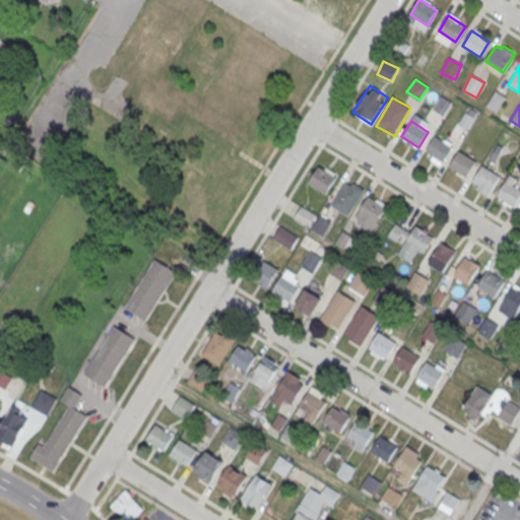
[(442,161),(452,147),(435,136),(425,150),(442,161)]
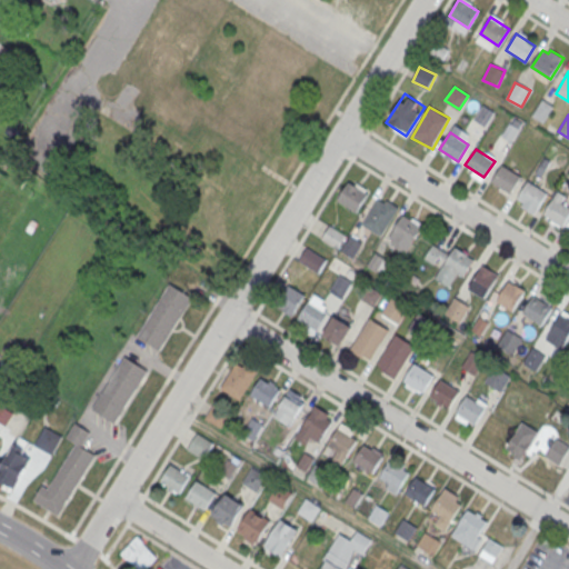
[(510,192),(520,177),(501,165),(491,180),(510,192)]
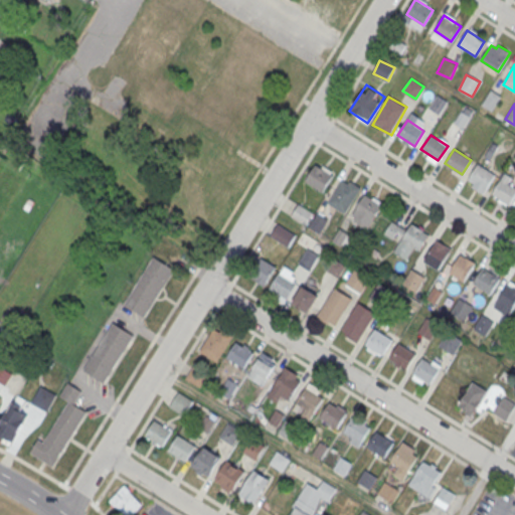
[(486,190),(495,175),(478,164),(469,179),(486,190)]
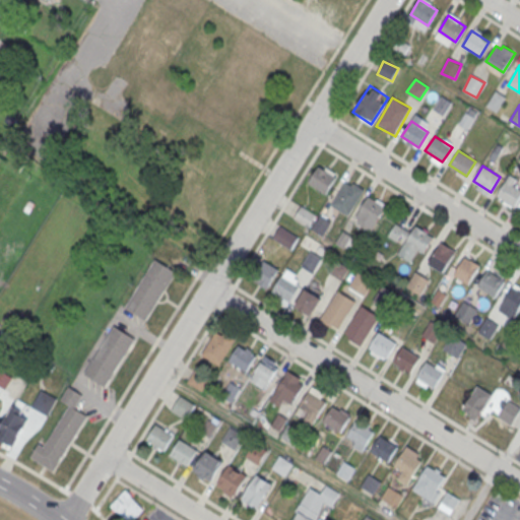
[(325,193),(334,178),(318,167),(308,182),(325,193)]
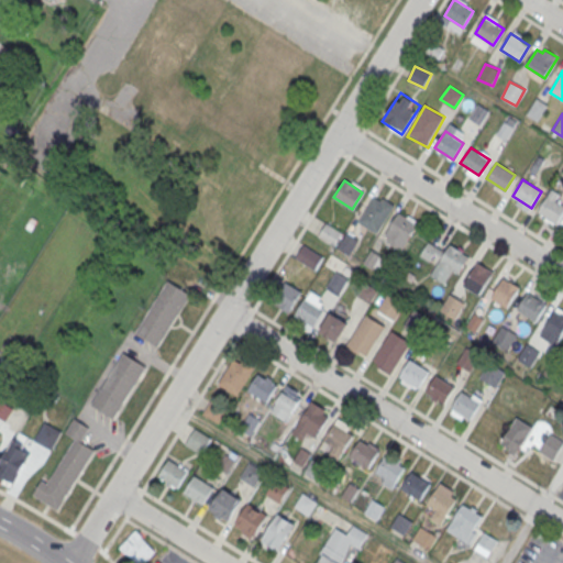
[(555,222),(562,211),(562,205),(548,195),(537,211),(555,222)]
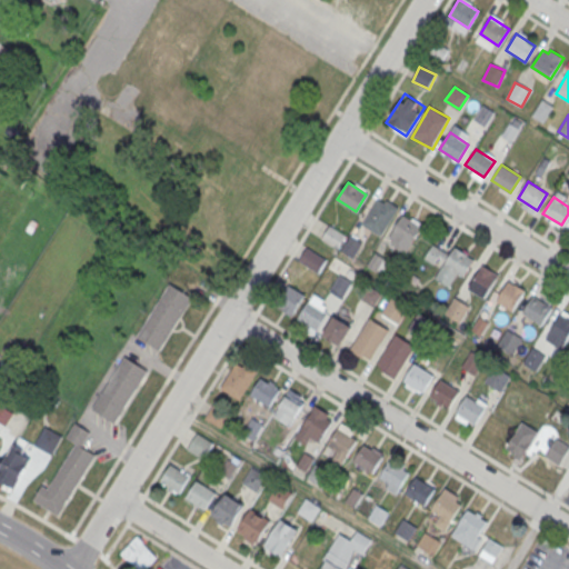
[(382,238),(400,209),(388,200),(386,205),(378,200),(362,226),(382,238)]
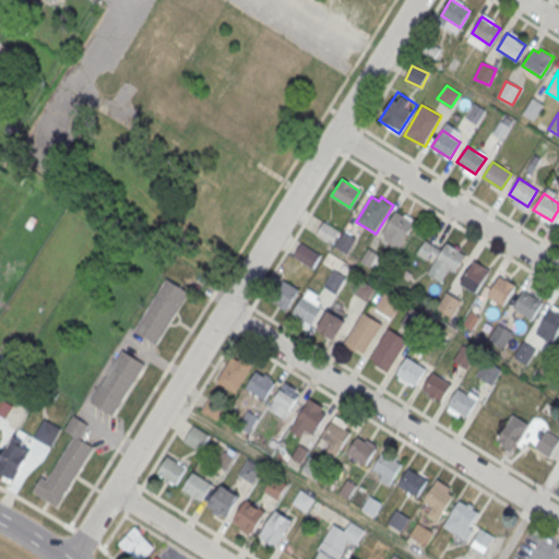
[(399,246),(413,222),(396,212),(382,236),(399,246)]
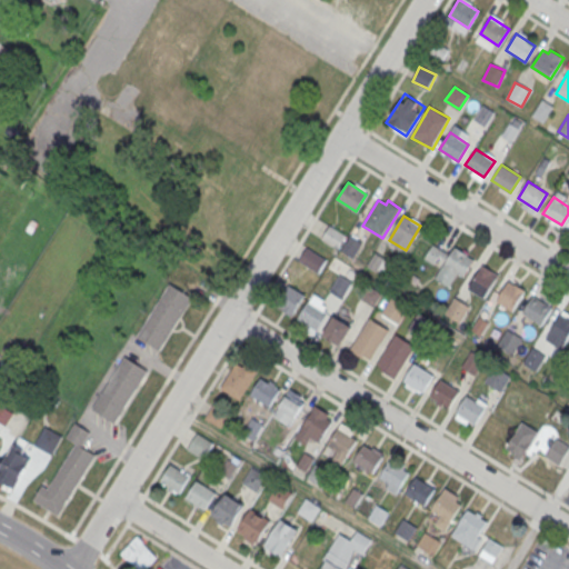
[(336,249),(345,236),(330,226),(321,238),(336,249)]
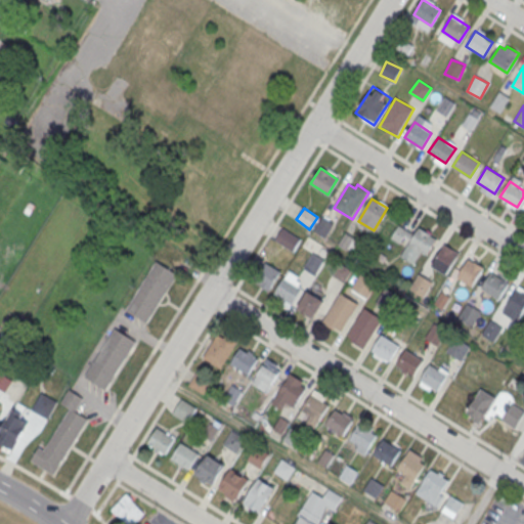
[(325,236),(332,223),(321,219),(315,231),(325,236)]
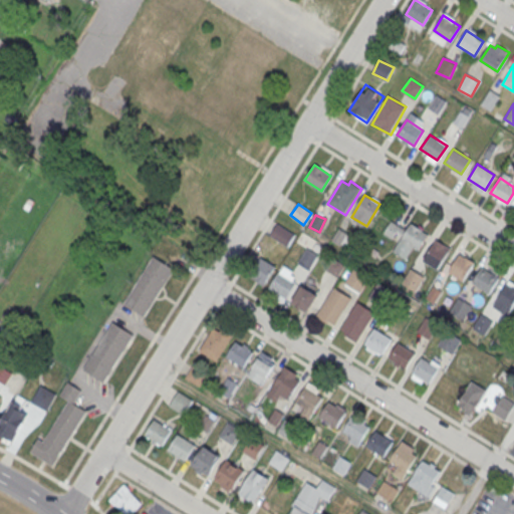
[(270,236),(287,247),(295,235),(277,224),(270,236)]
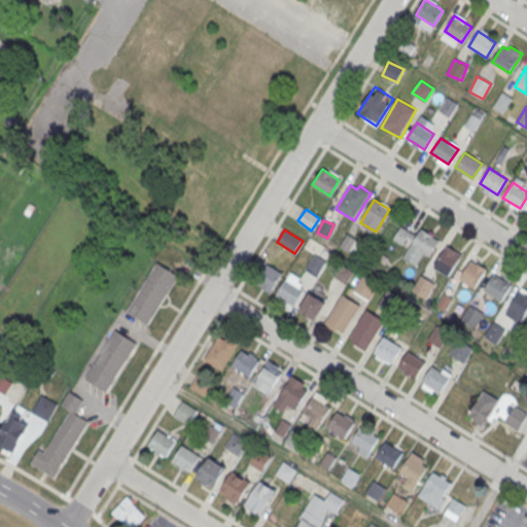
[(437,239),(421,230),(403,259),(421,269),(437,239)]
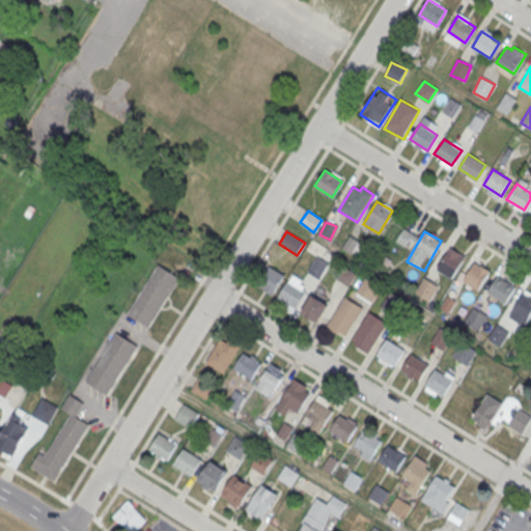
[(453,279),(466,257),(451,248),(438,271),(453,279)]
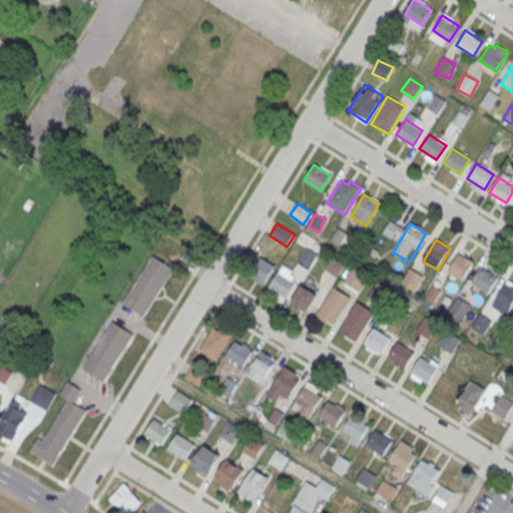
[(309,271),(318,254),(305,247),(297,264),(309,271)]
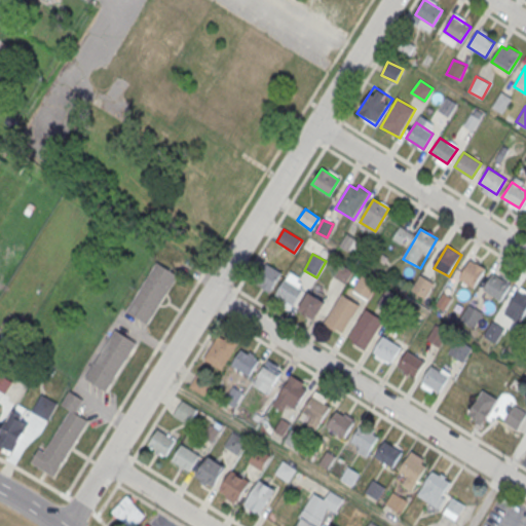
[(474,290),(487,267),(473,259),(459,280),(474,290)]
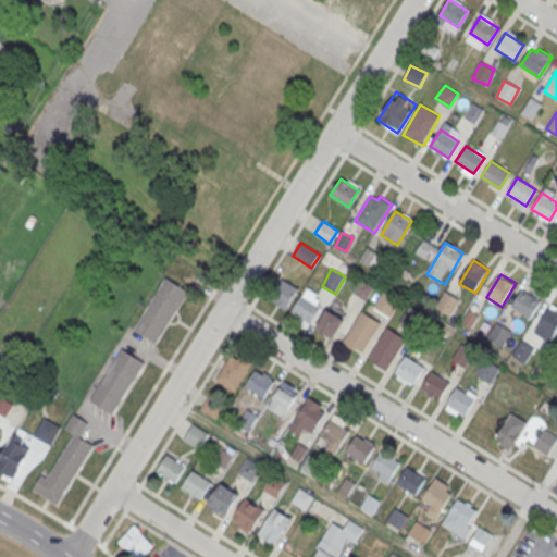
[(156,343),(188,291),(165,276),(133,329),(156,343)]
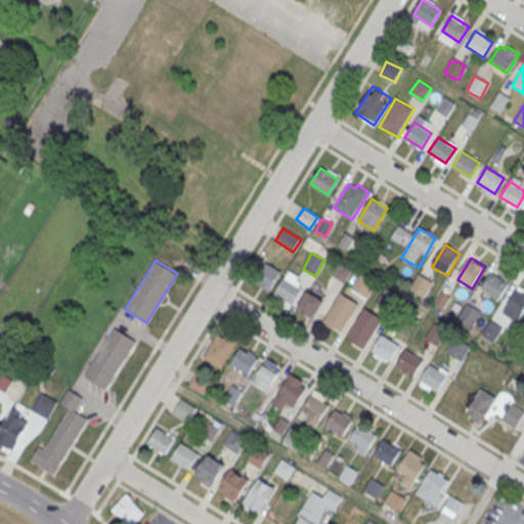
[(253,280),(269,291),(280,272),(264,262),(253,280)]
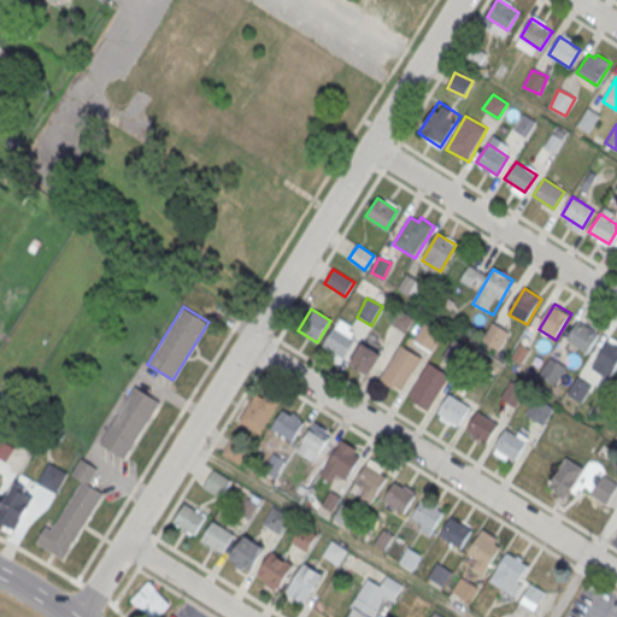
[(394,324),(404,330),(411,319),(400,315),(394,324)]
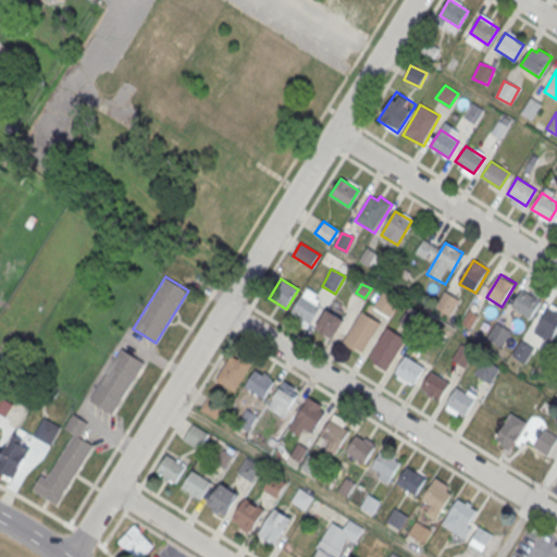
[(530,318),(540,301),(521,289),(511,306),(530,318)]
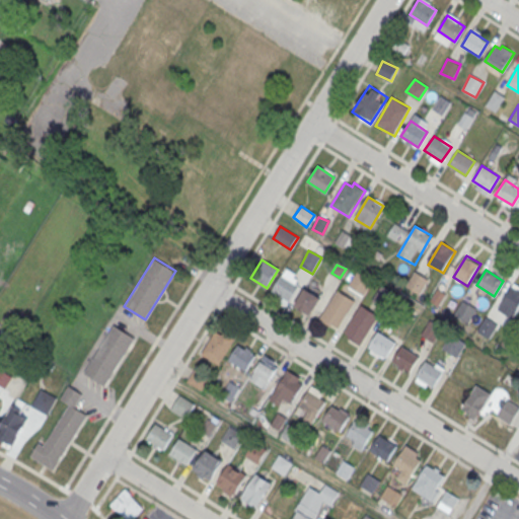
[(372,281),(357,272),(348,287),(364,297),(372,281)]
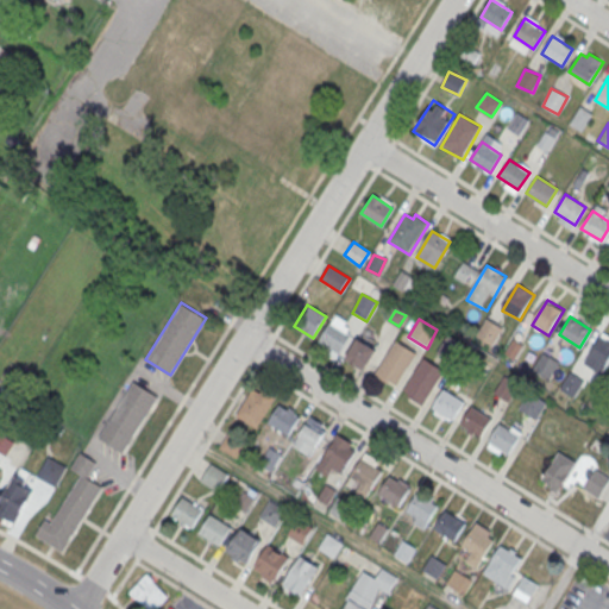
[(493,346),(502,330),(487,320),(477,337),(493,346)]
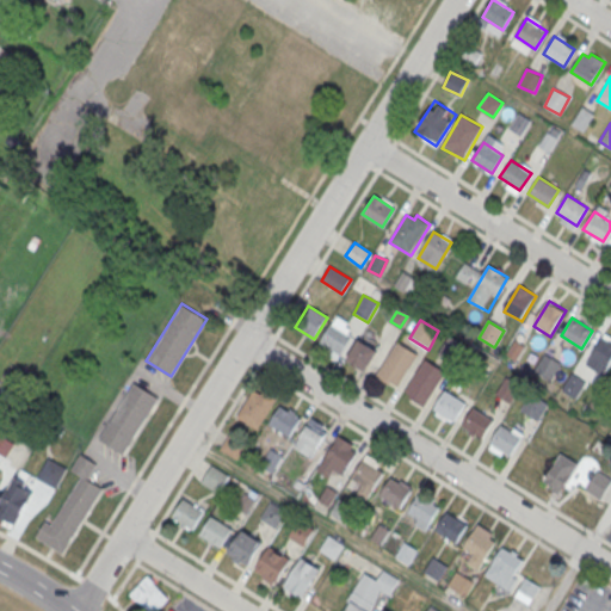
[(319,345),(340,357),(352,337),(331,325),(319,345)]
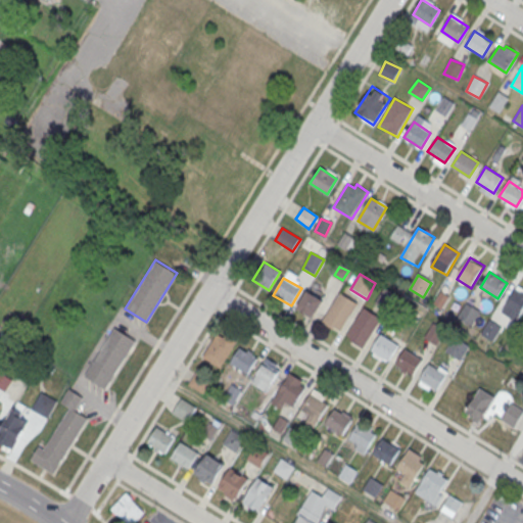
[(517,321),(522,308),(522,290),(516,286),(501,312),(517,321)]
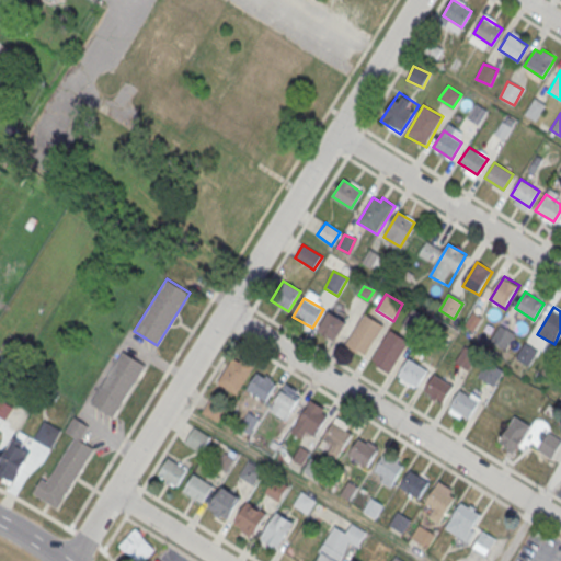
[(335,342),(346,322),(330,312),(318,332),(335,342)]
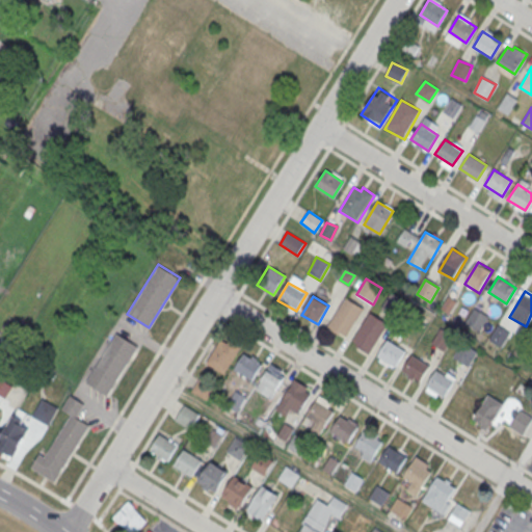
[(346,336),(364,308),(345,296),(326,326),(338,334),(339,331),(346,336)]
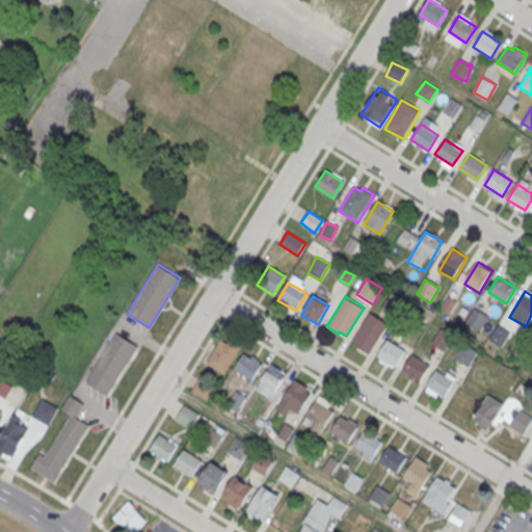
[(466,322),(481,330),(489,315),(473,307),(466,322)]
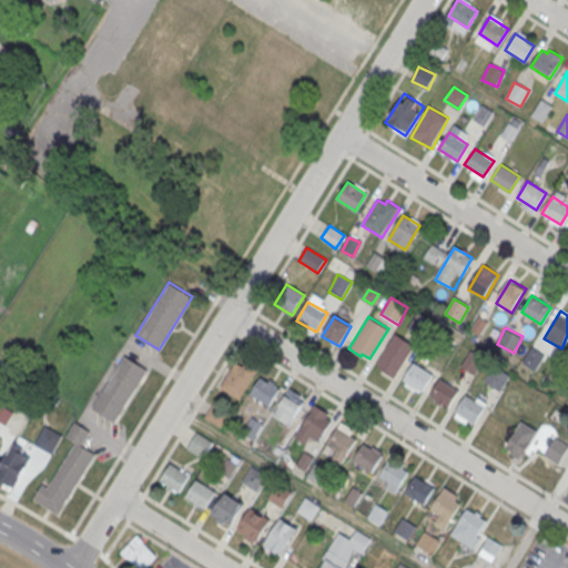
[(376,363),(394,332),(415,344),(395,377),(379,368),(382,366),(376,363)]
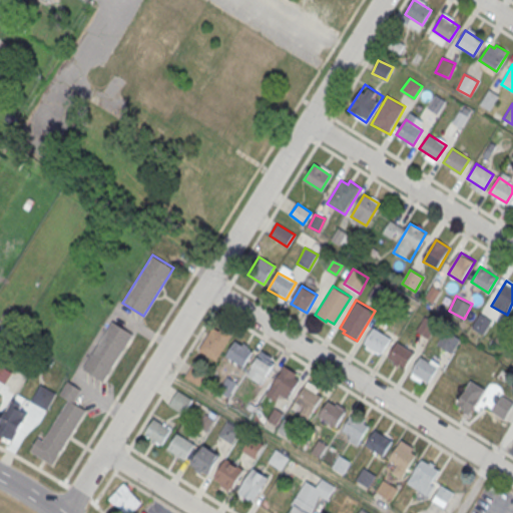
[(484,335),(492,320),(478,314),(471,328),(484,335)]
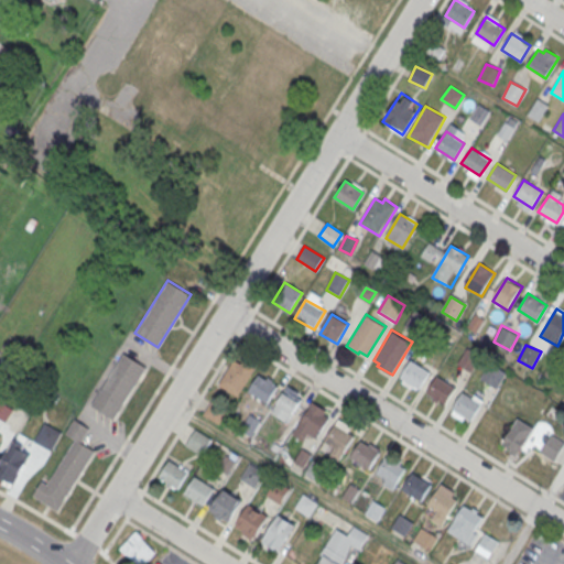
[(480,356),(465,349),(458,365),(473,371),(480,356)]
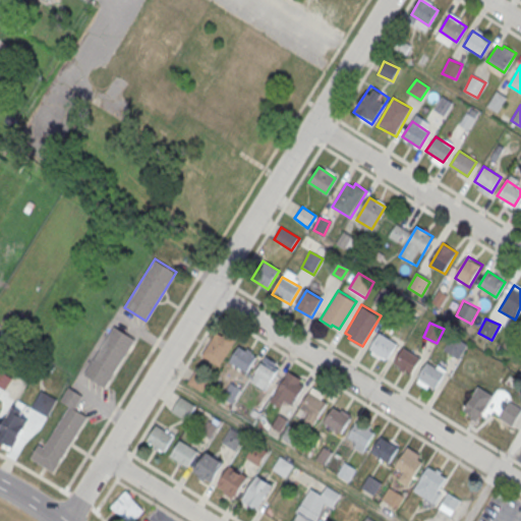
[(105,387),(135,338),(114,325),(83,373),(105,387)]
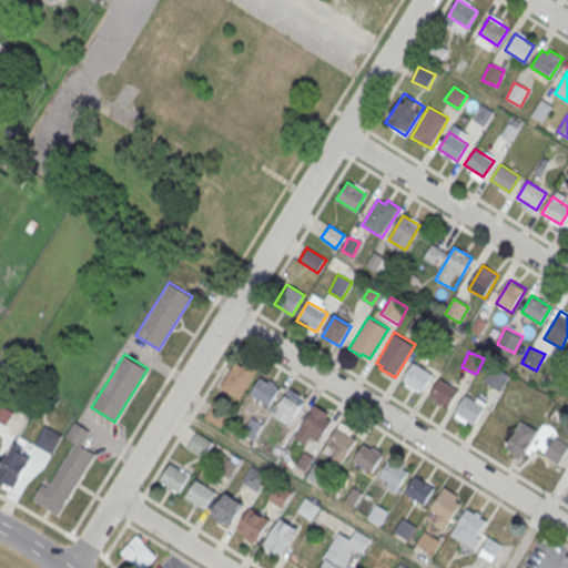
[(255,371),(236,359),(221,387),(240,399),(255,371)]
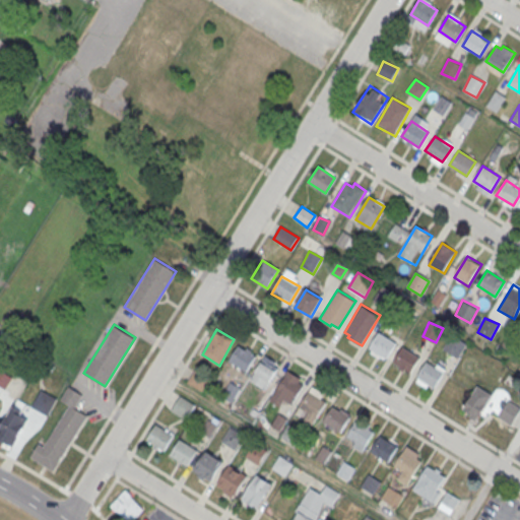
[(386,358),(396,343),(379,332),(370,347),(386,358)]
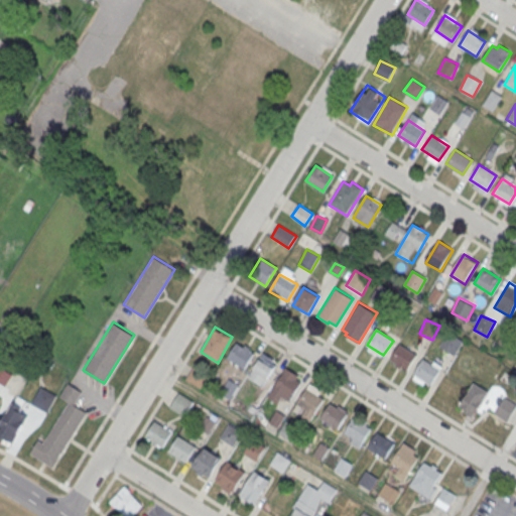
[(454,356),(464,341),(447,331),(438,347),(454,356)]
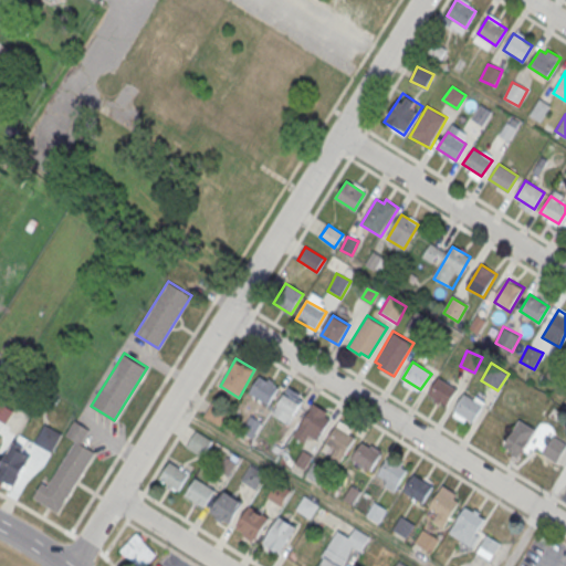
[(260,376),(250,392),(269,405),(280,389),(260,376)]
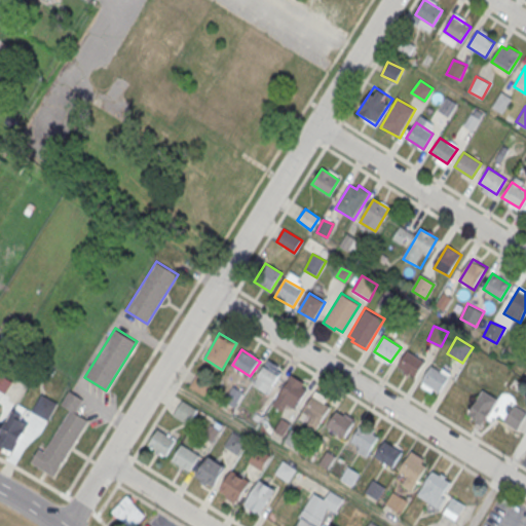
[(415,376),(424,362),(407,350),(398,365),(415,376)]
